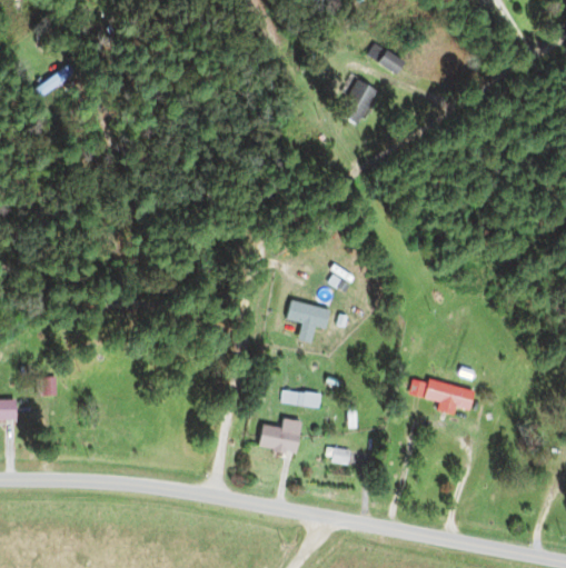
[(395,75),(403,63),(376,45),(368,56),(395,75)]
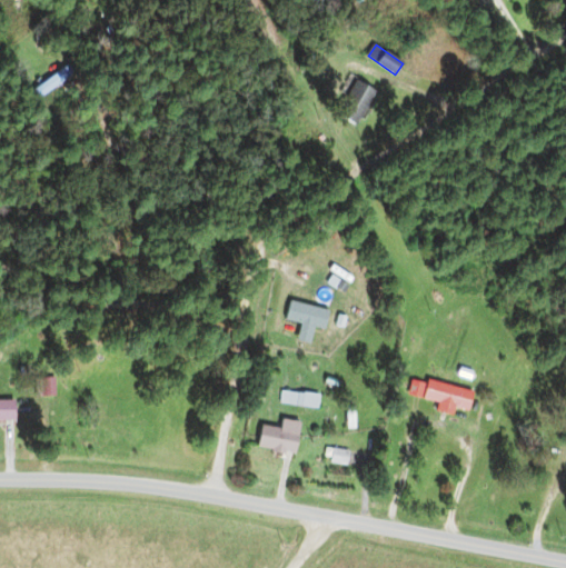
[(78,78),(69,65),(32,89),(41,102),(78,78)]
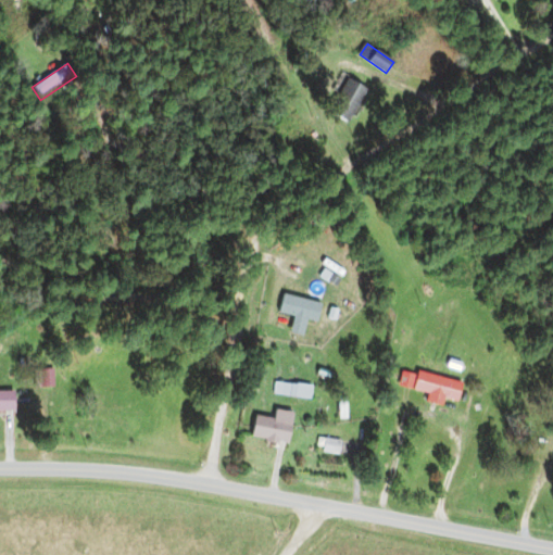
[(350,124),(368,89),(350,78),(330,113),(350,124)]
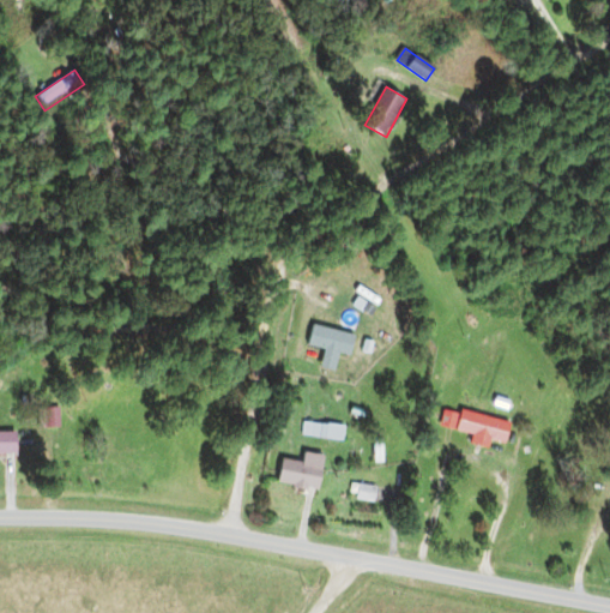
[(350,355),(356,335),(314,324),(309,344),(350,355)]
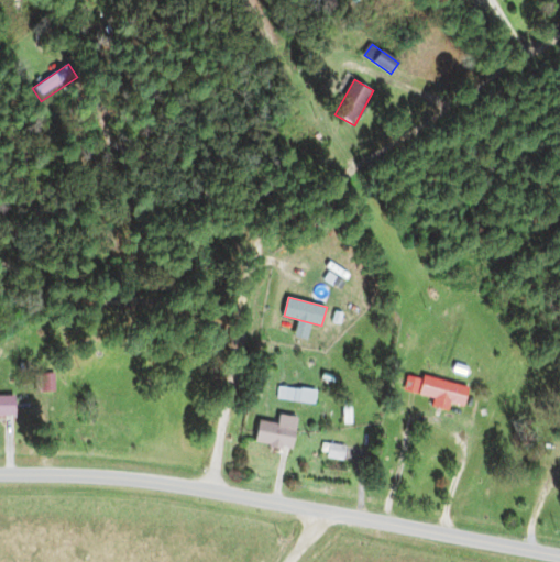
[(436,397),(434,407),(446,409),(448,403),(464,406),(469,385),(420,376),(417,393),(436,397)]
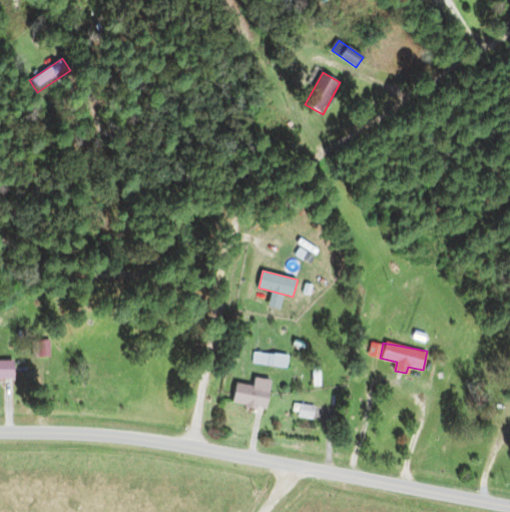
[(287,366),(288,356),(255,352),(255,363),(287,366)]
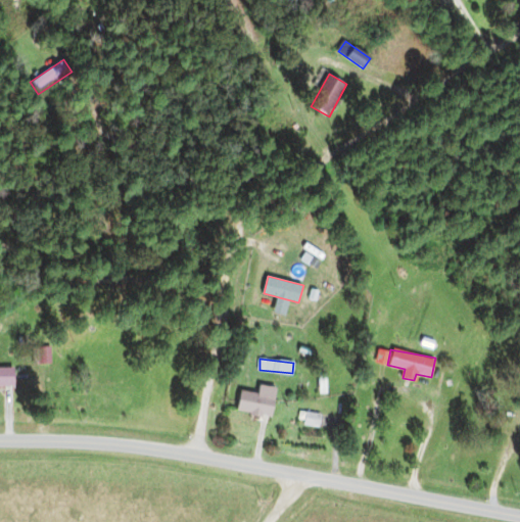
[(14,368),(0,368),(0,386),(14,386),(14,368)]
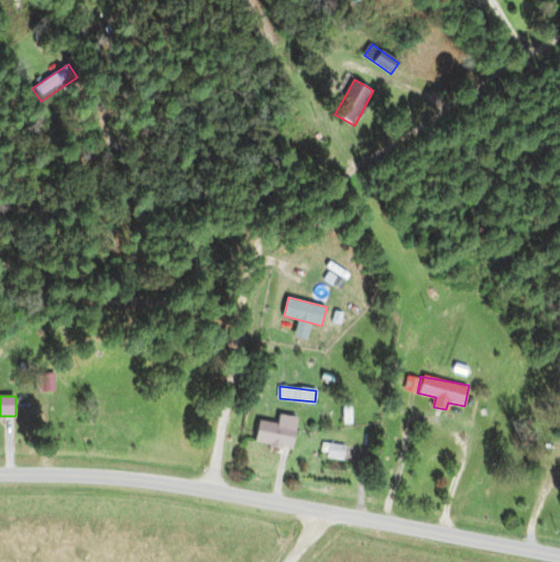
[(292,449),(298,417),(280,414),(278,423),(260,420),(255,442),(292,449)]
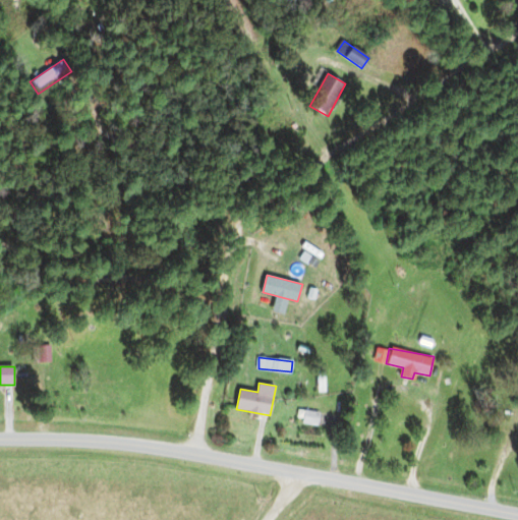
[(321,413),(307,410),(304,422),(318,425),(321,413)]
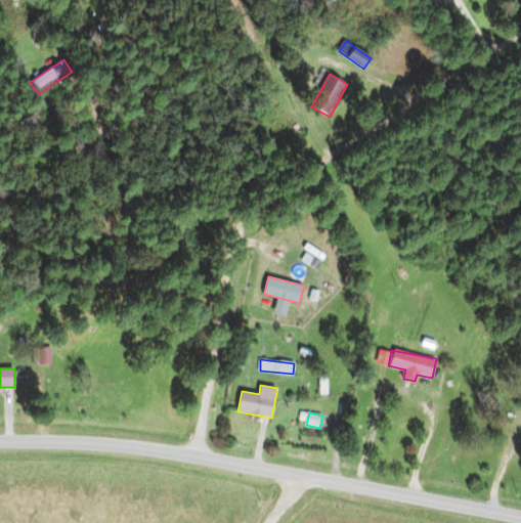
All buildings are outlined.
